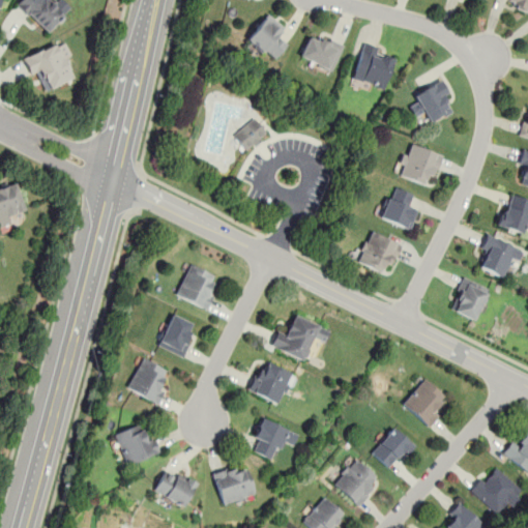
[(48,35),(66,16),(51,0),(22,0),(17,5),(48,35)]
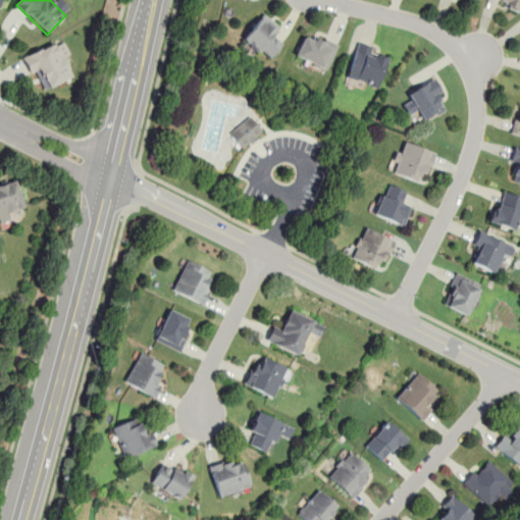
[(519,0),(487,0),(519,11),(519,0)]
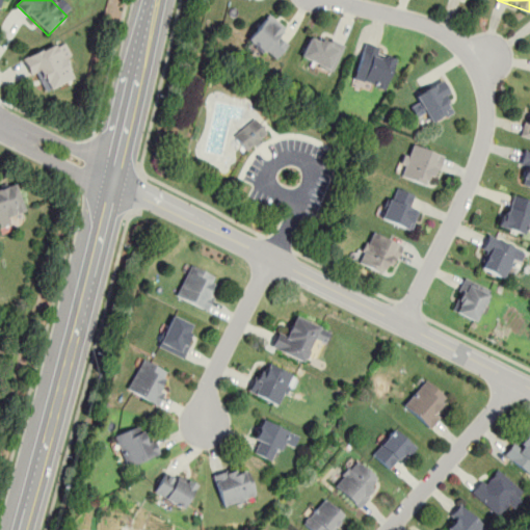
[(248,41),(274,62),(289,46),(280,37),(287,30),(269,16),(248,41)]
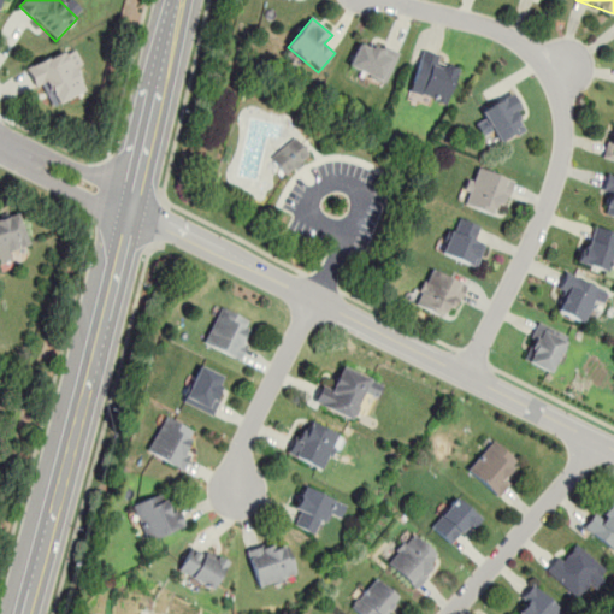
[(352,70),(389,83),(399,52),(361,40),(352,70)]
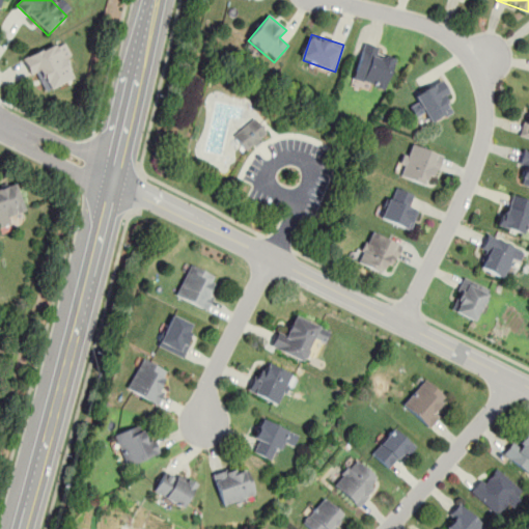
[(72,58),(65,42),(23,58),(31,79),(40,75),(47,91),(74,81),(65,61),(72,58)]
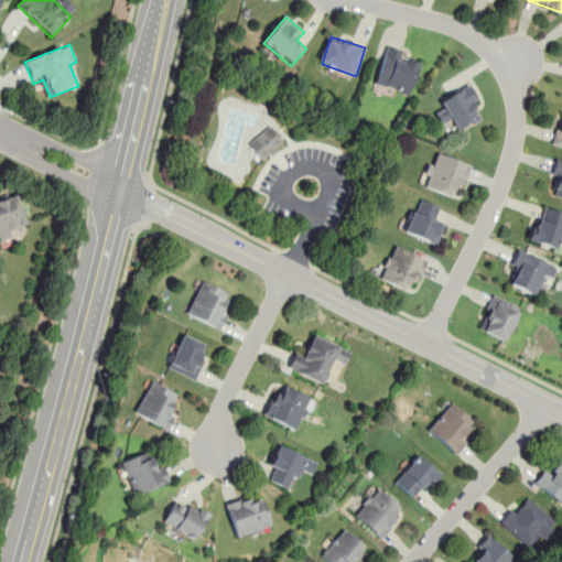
[(404,62),(407,53),(387,47),(376,87),(411,96),(419,65),(404,62)]
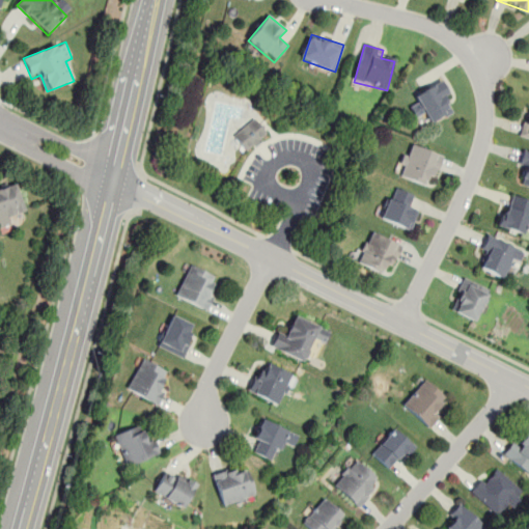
[(455,113),(443,84),(417,94),(429,124),(455,113)]
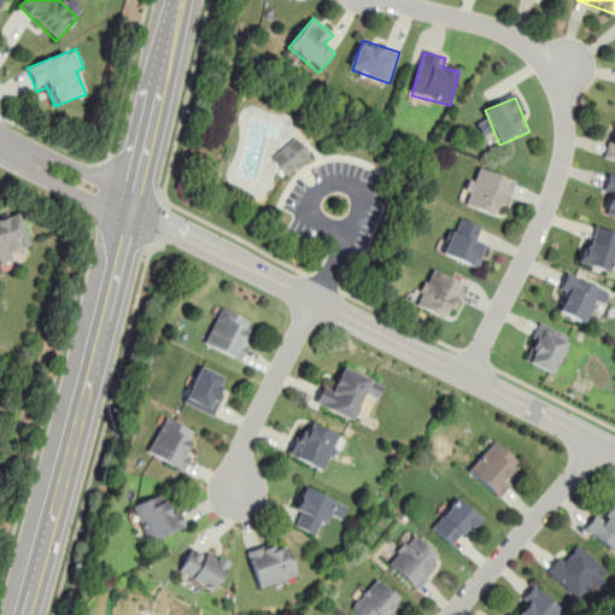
[(273,158),(287,179),(312,159),(298,140),(273,158)]
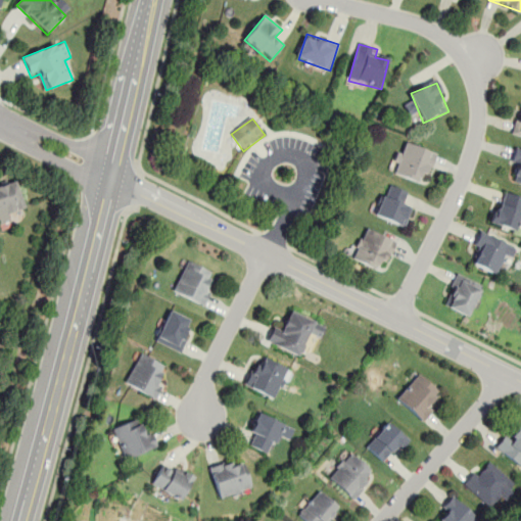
[(390,173),(417,183),(421,173),(429,176),(437,155),(403,141),(390,173)]
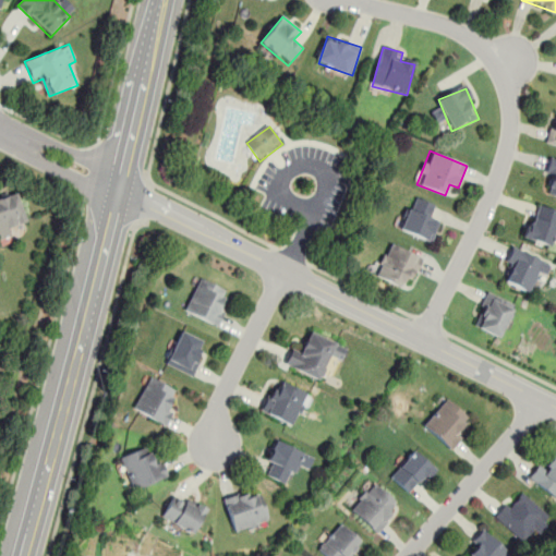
[(555,159),(553,159),(544,194),(555,196),(555,159)]
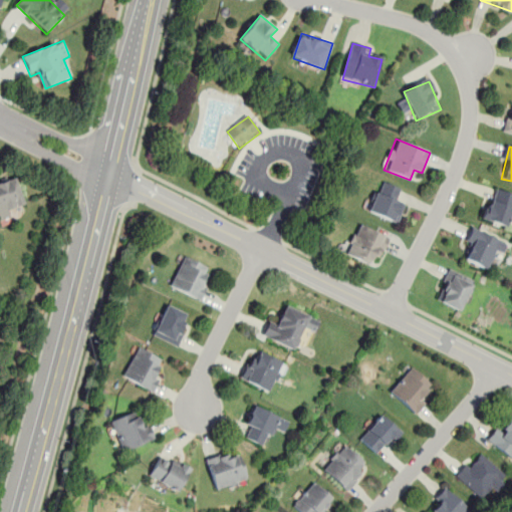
[(0,212),(24,206),(16,176),(0,179),(0,212)]
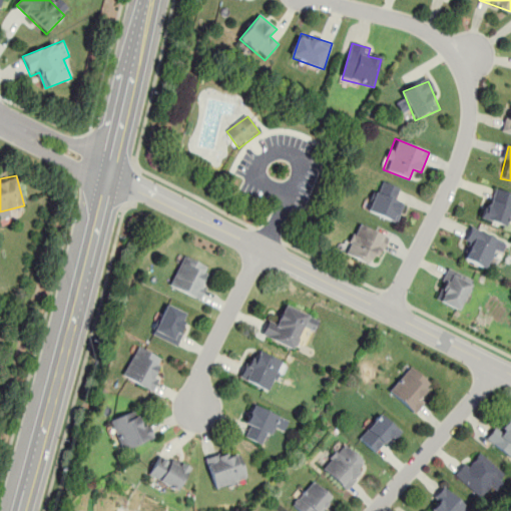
[(401,188),(380,180),(368,211),(398,223),(406,203),(396,199),(401,188)]
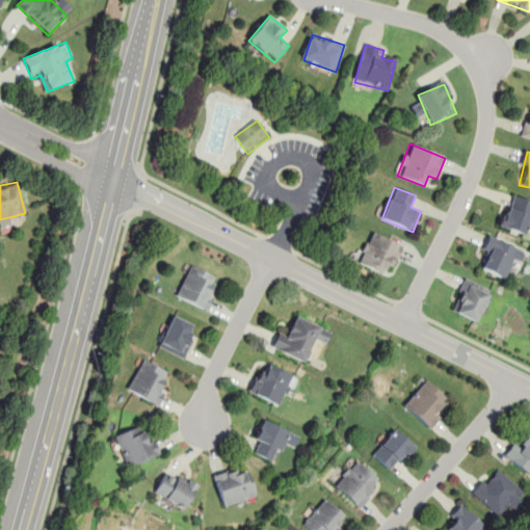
[(529,201),(512,194),(499,226),(524,236),(529,221),(529,201)]
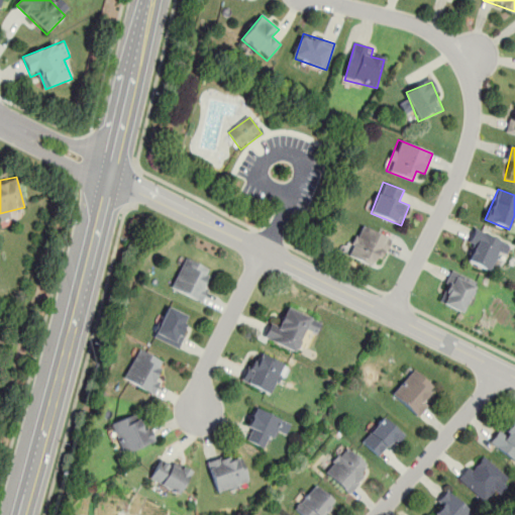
[(392,238),(361,225),(348,256),(380,269),(392,238)]
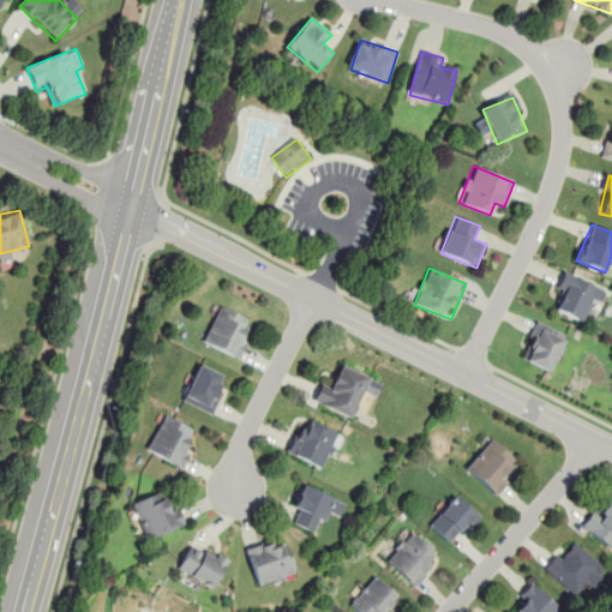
[(559,312),(582,323),(588,310),(597,313),(606,291),(565,273),(556,295),(565,299),(559,312)]
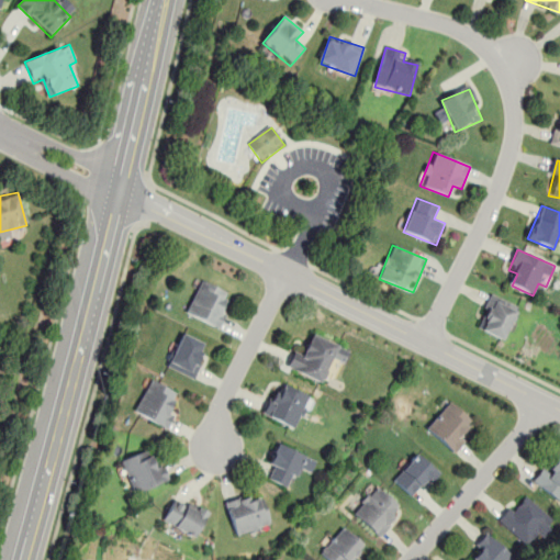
[(219,327),(232,295),(201,282),(188,314),(219,327)]
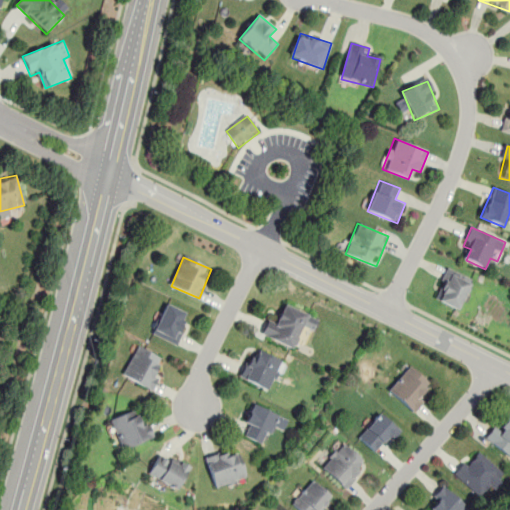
[(460,311),(474,280),(449,268),(434,299),(460,311)]
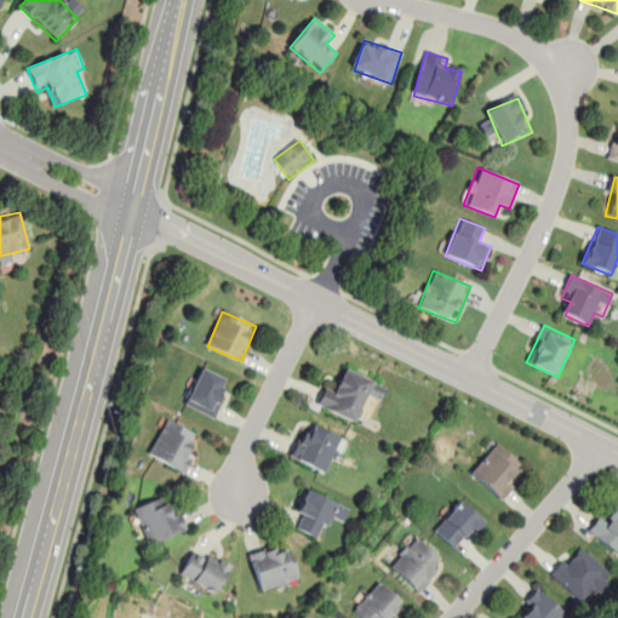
[(213,418),(230,382),(202,370),(186,406),(213,418)]
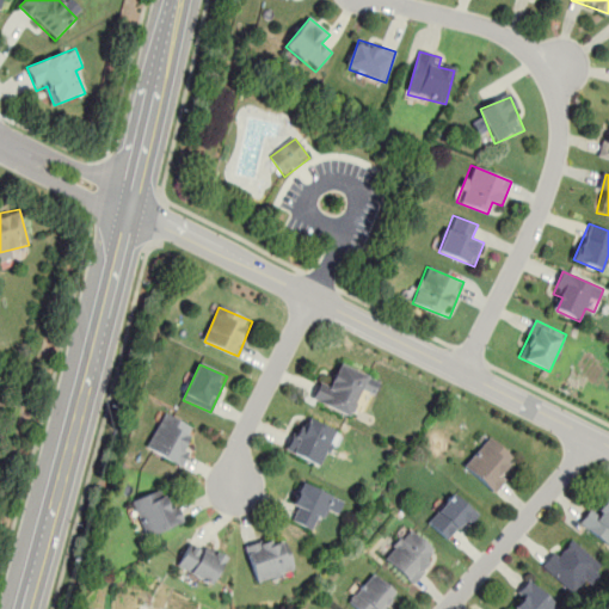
[(381,382),(342,364),(331,387),(323,382),(313,400),(350,418),(363,391),(375,395),(381,382)]
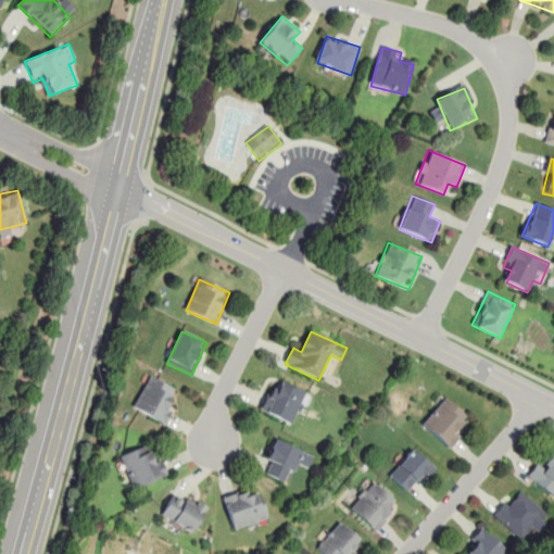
[(163,424),(180,392),(151,376),(134,407),(163,424)]
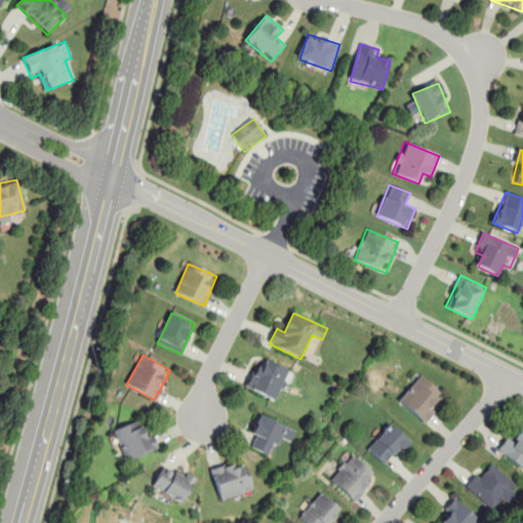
[(263,367),(256,365),(246,387),(280,403),(293,372),(267,359),(263,367)]
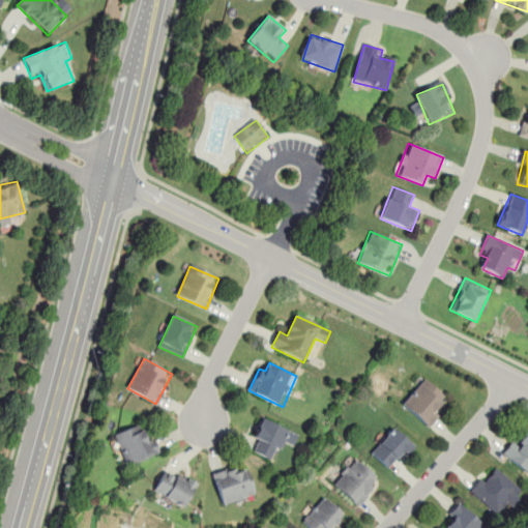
[(403,407),(430,428),(451,401),(424,380),(403,407)]
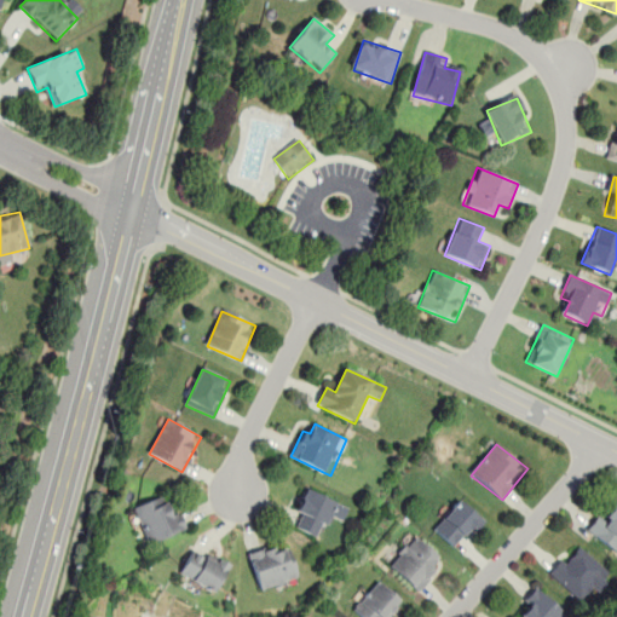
[(292,528),(322,540),(336,501),(306,490),(292,528)]
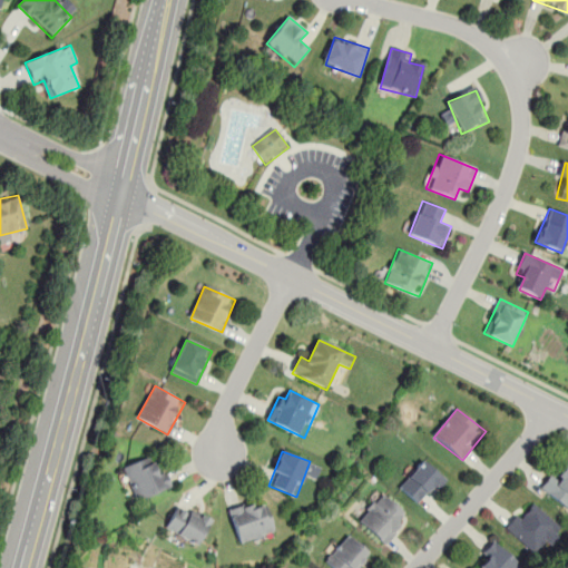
[(137,501),(170,489),(157,454),(124,468),(137,501)]
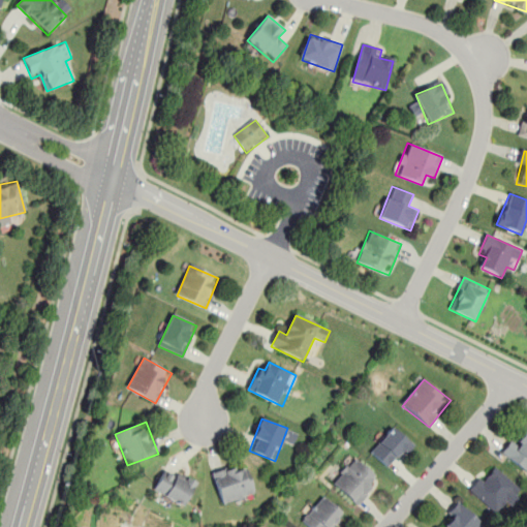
[(391,470),(413,444),(393,428),(371,453),(391,470)]
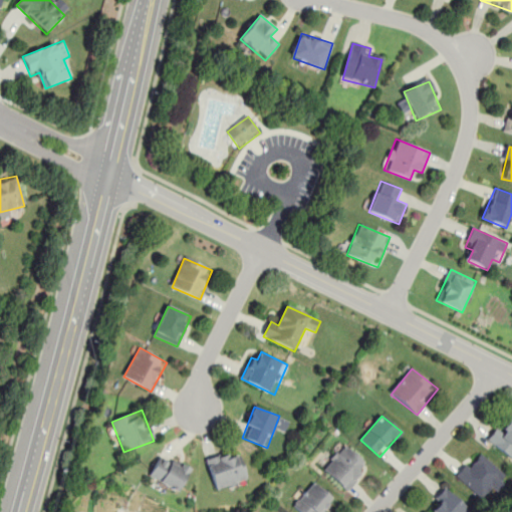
[(489,443),(511,460),(511,418),(509,417),(489,443)]
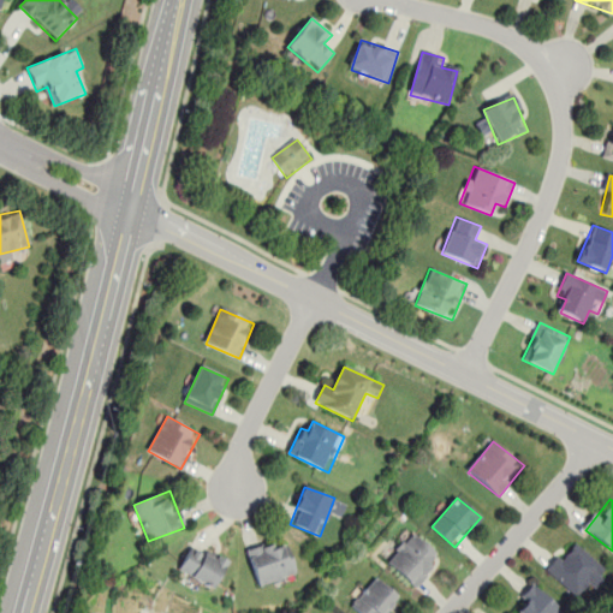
[(386,563),(415,590),(442,559),(414,533),(386,563)]
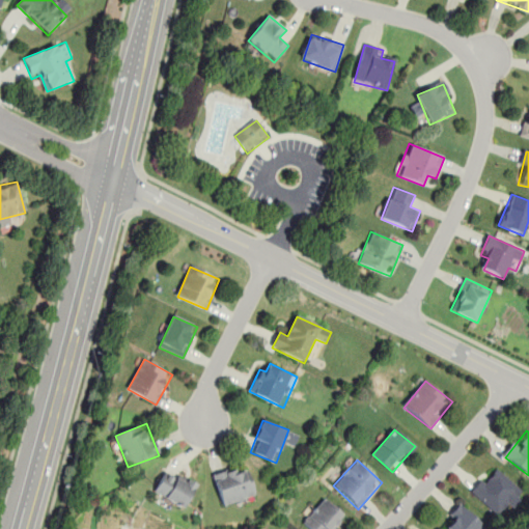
[(223,507),(256,497),(247,465),(214,475),(223,507)]
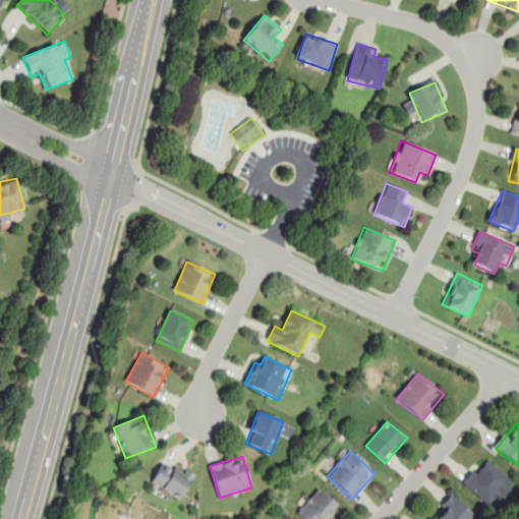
[(194,476),(164,459),(151,483),(181,500),(194,476)]
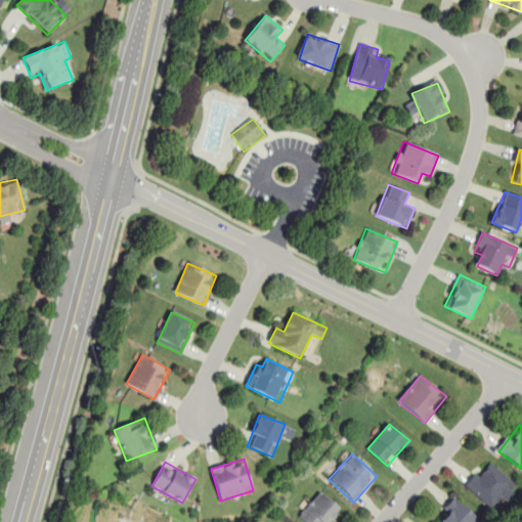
[(492,513),(516,488),(489,463),(466,488),(492,513)]
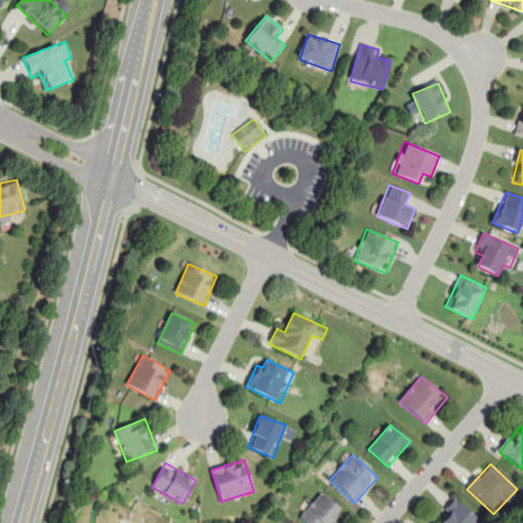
[(334,522),(344,512),(322,492),(299,517),(306,522),(334,522)]
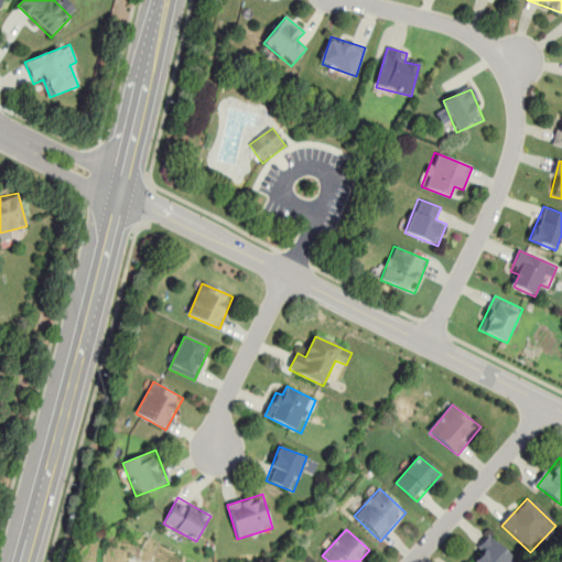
[(515,561),(492,539),(469,561),(515,561)]
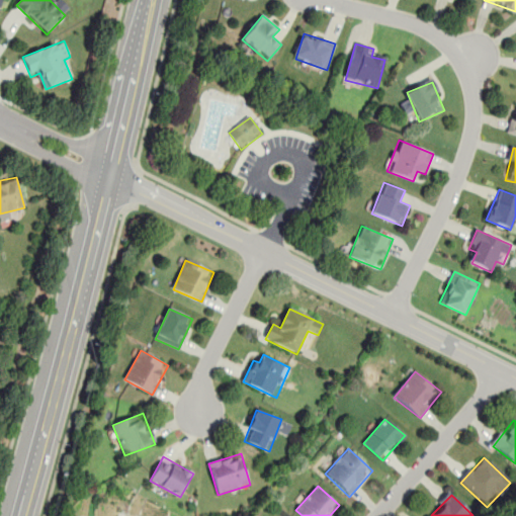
All buildings are outlined.
